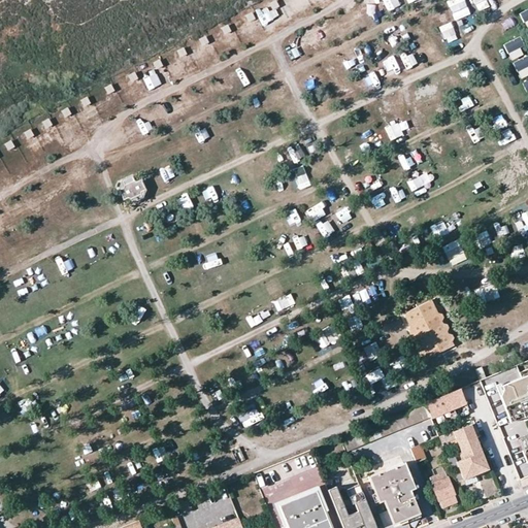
[(368,13),(381,7),(377,0),(361,0),(362,0),(368,13)]
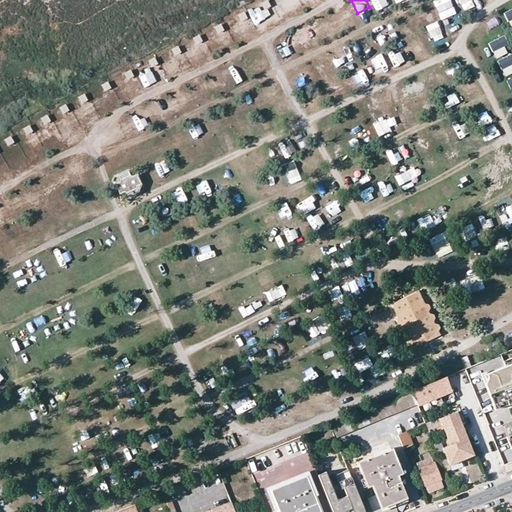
[(434,0),(442,20),(457,14),(452,0),(434,0)]
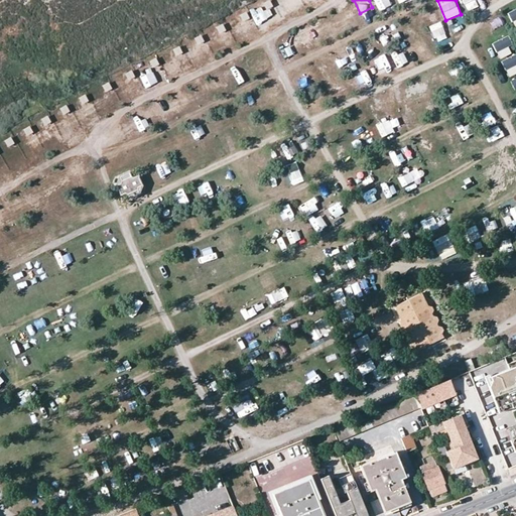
[(461,0),(468,12),(480,5),(477,0),(461,0)]
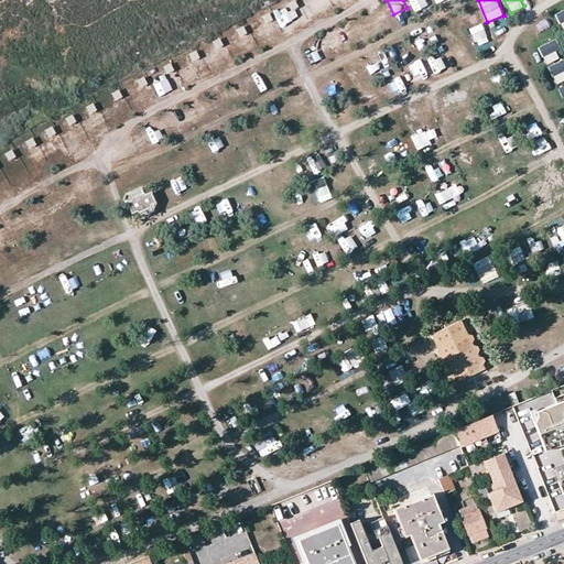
[(563,9),(554,14),(559,24),(563,21),(563,9)]
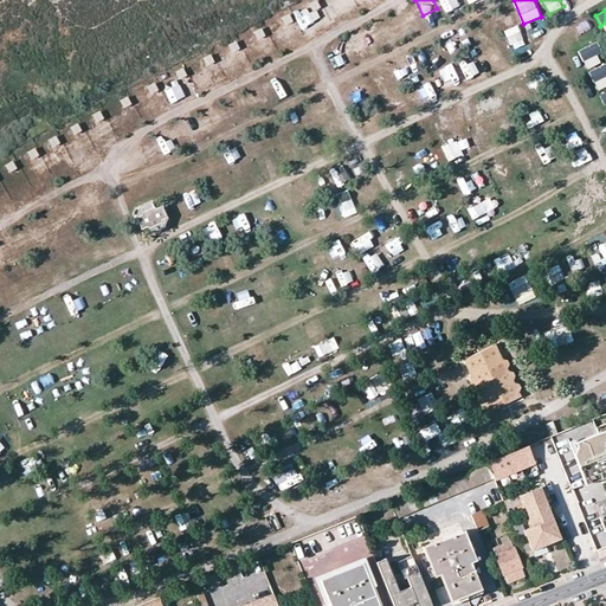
[(278,15),(271,18),(275,34),(283,33),(278,15)]
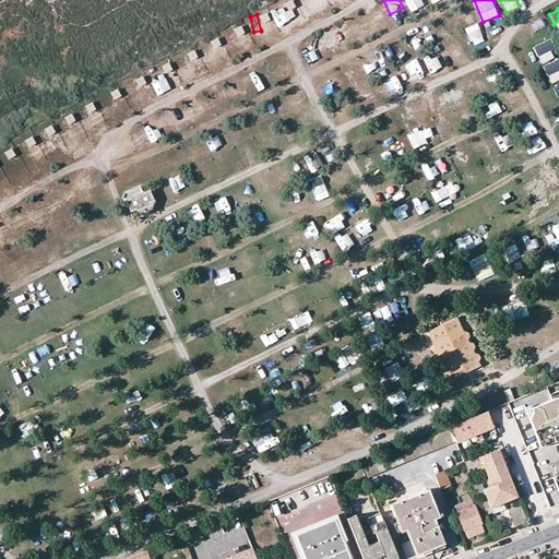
[(371,33),(383,26),(378,16),(366,23),(371,33)]
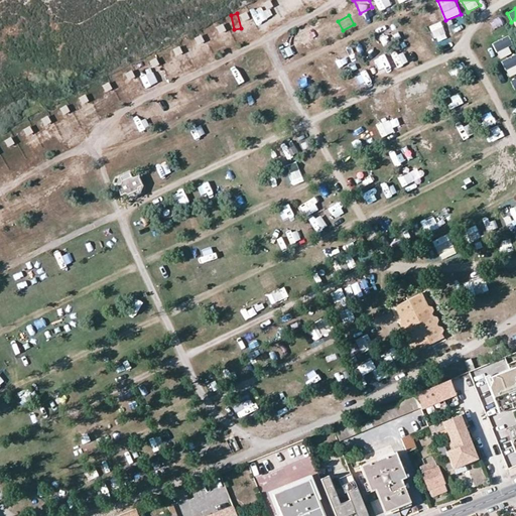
[(407,23),(398,25),(400,36),(410,34),(407,23)]
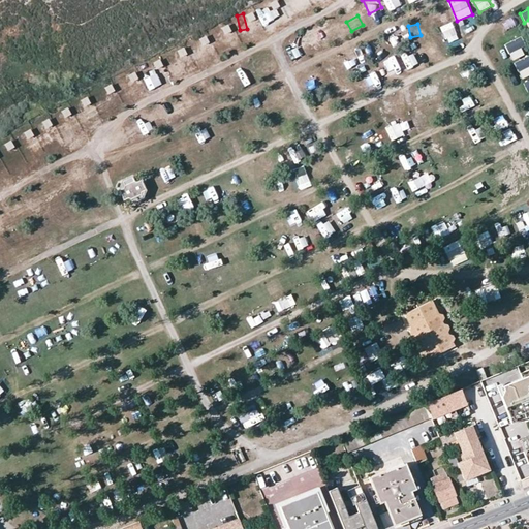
[(447,49),(467,39),(460,24),(439,33),(447,49)]
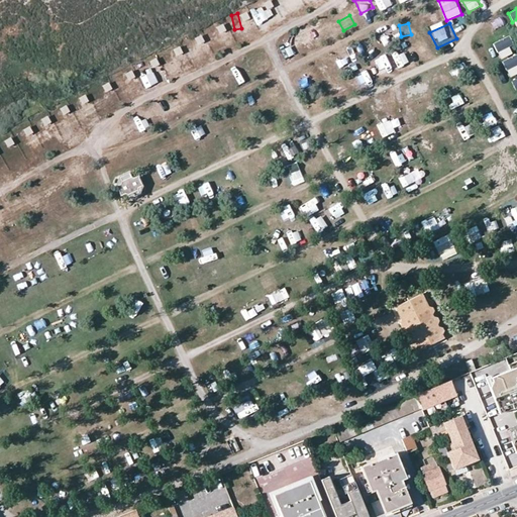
[(328,28),(331,37),(342,32),(339,24),(328,28)]
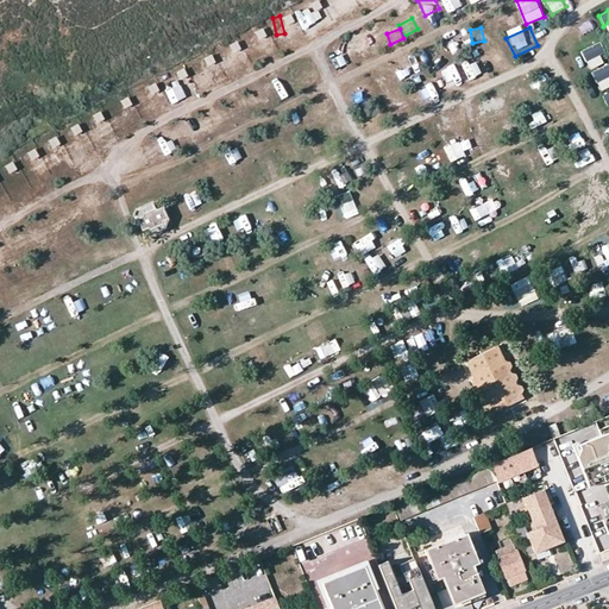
[(249,41),(231,48),(234,57),(252,50),(249,41)]
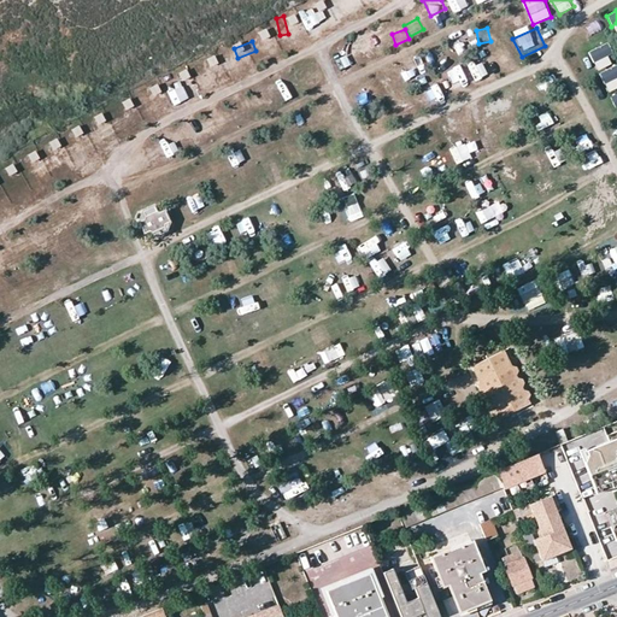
[(611,41),(588,52),(593,63),(616,52),(611,41)]
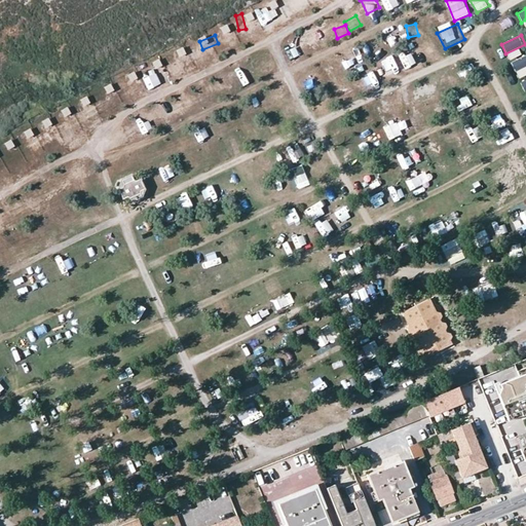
[(427,58),(439,53),(435,43),(423,47),(427,58)]
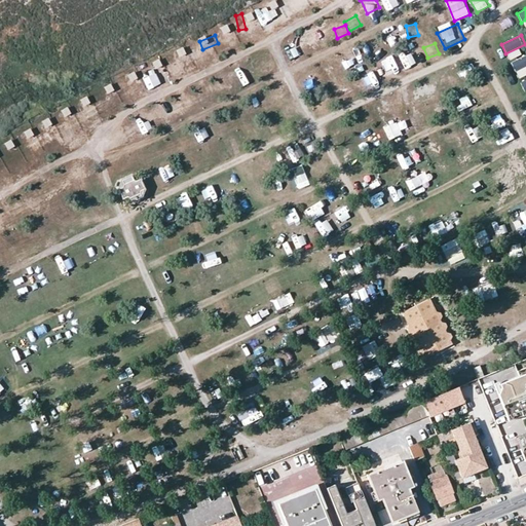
[(181,52),(187,65),(198,59),(193,47),(181,52)]
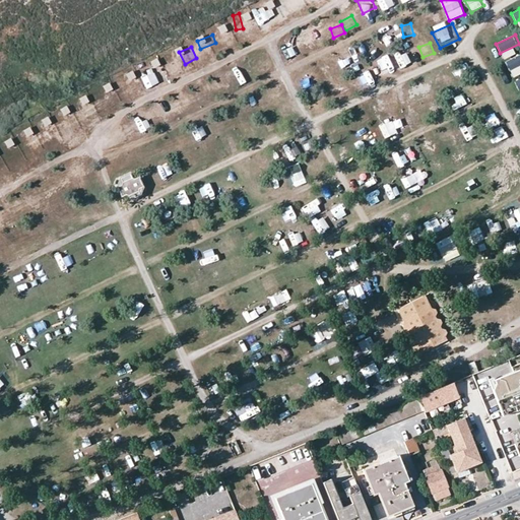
[(262,50),(250,57),(255,67),(267,61),(262,50)]
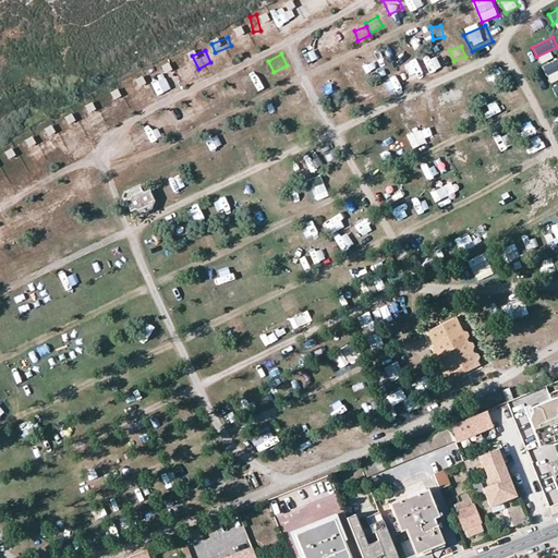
[(364,73),(378,68),(374,56),(360,61),(364,73)]
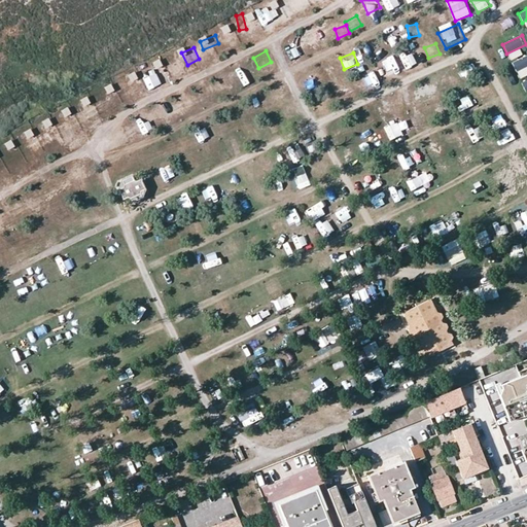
[(526,55),(512,63),(517,72),(526,66),(526,55)]
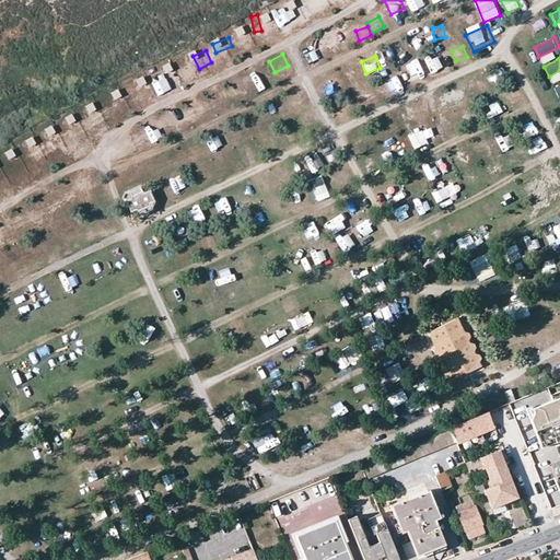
[(493,67),(494,76),(505,73),(503,65),(493,67)]
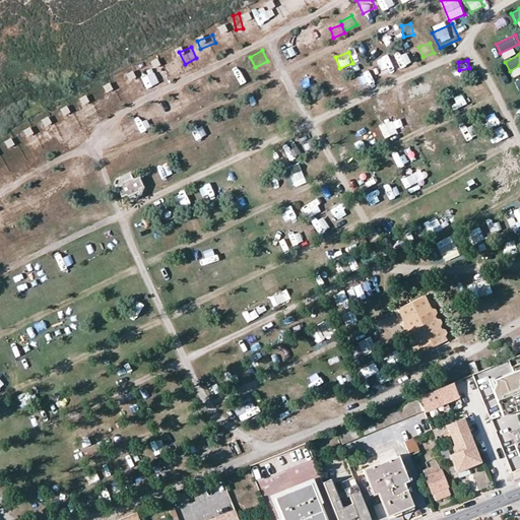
[(250,78),(245,66),(234,71),(238,82),(250,78)]
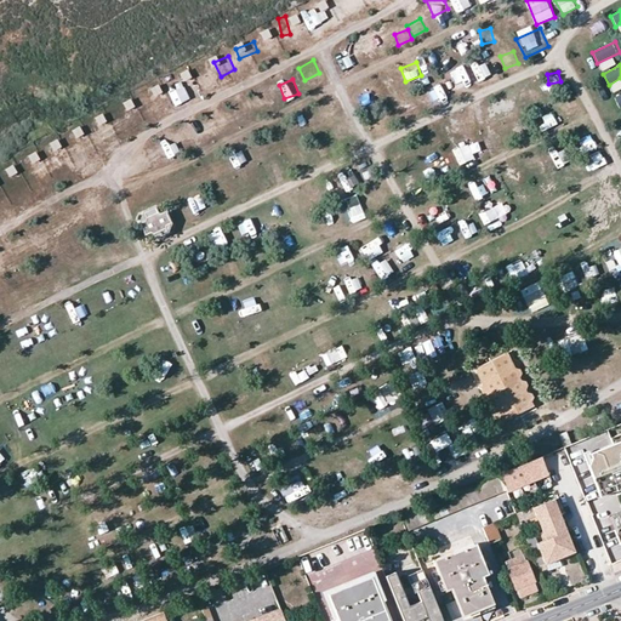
[(421,84),(427,106),(439,102),(433,80),(421,84)]
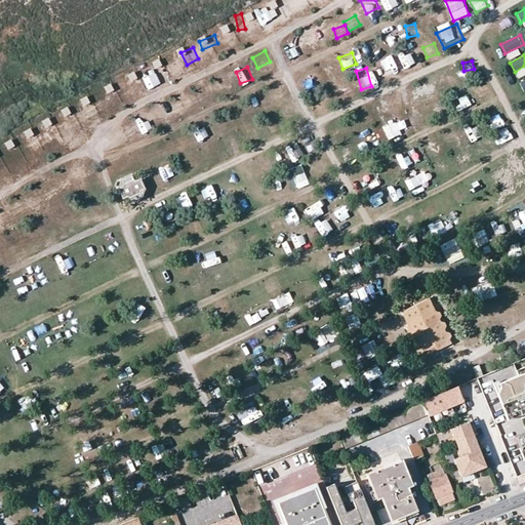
[(213,76),(220,94),(230,91),(223,73),(213,76)]
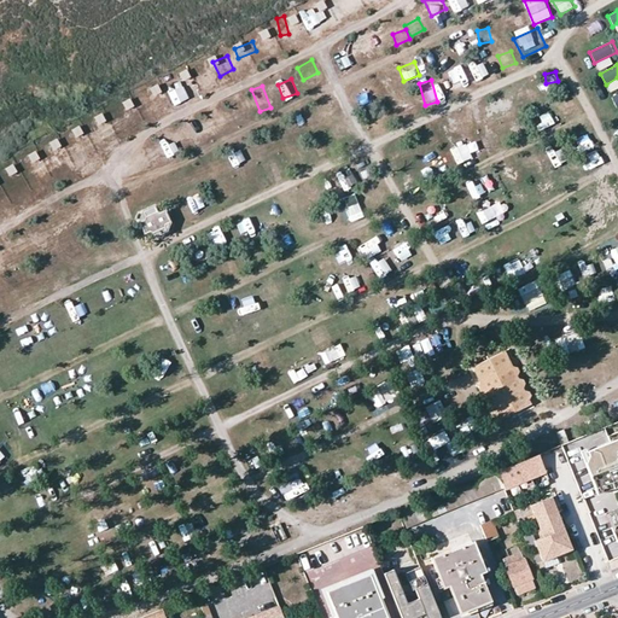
[(118,105),(123,116),(136,109),(132,98),(118,105)]
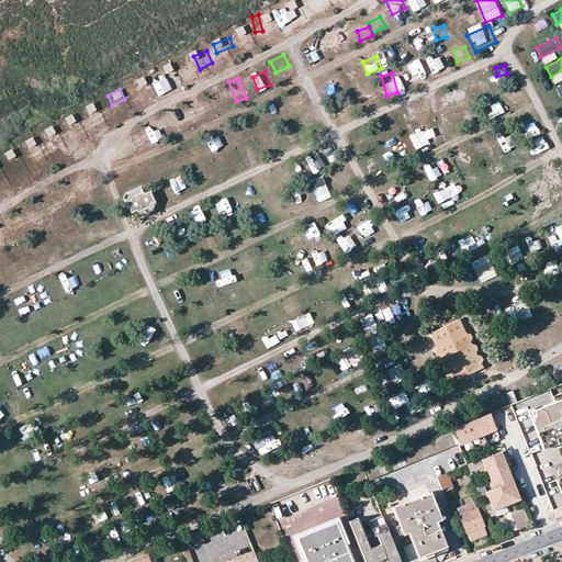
[(514,110),(525,105),(519,92),(508,98),(514,110)]
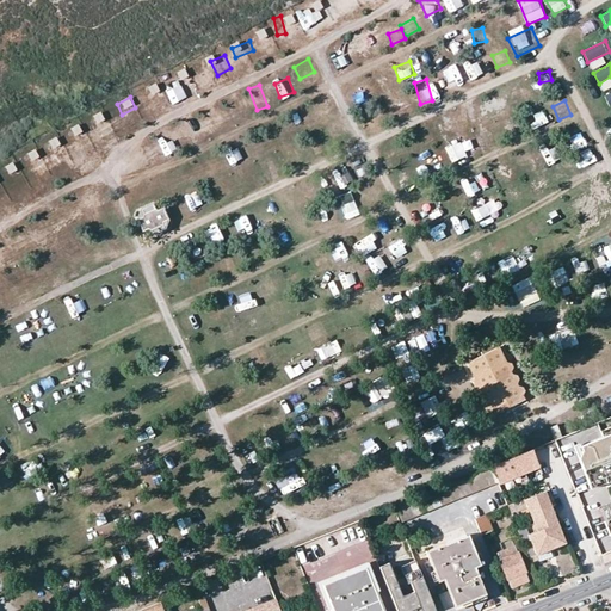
[(235,123),(250,116),(244,104),(229,111),(235,123)]
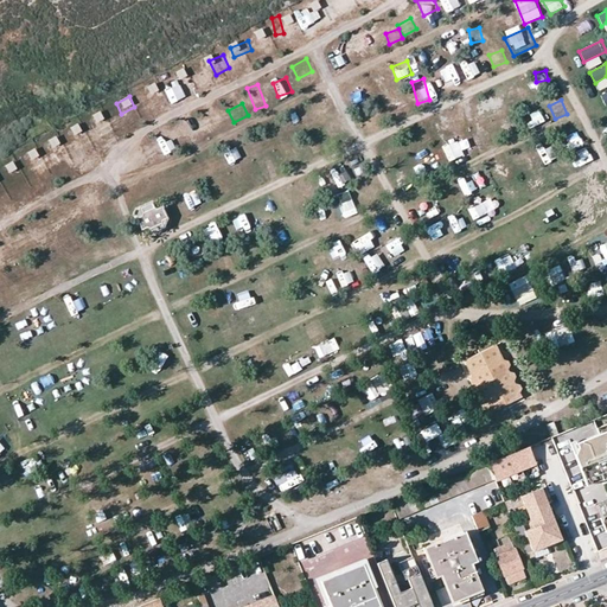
[(479,107),(461,115),(465,126),(484,117),(479,107)]
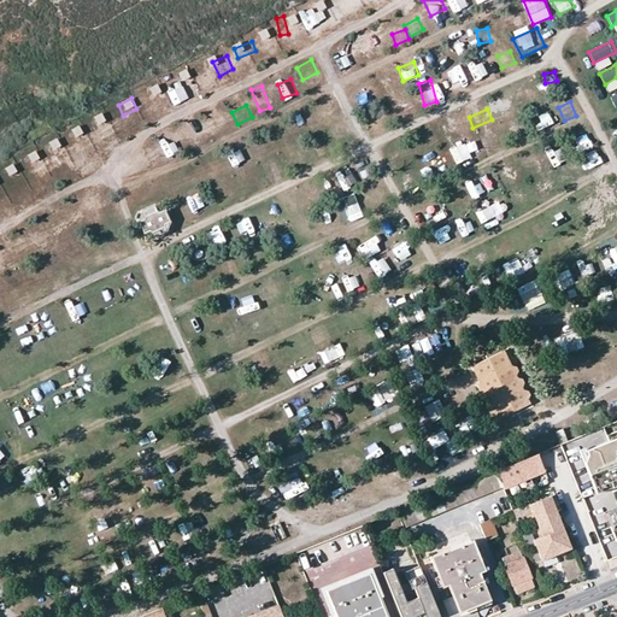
[(312,112),(301,118),(306,130),(318,124),(312,112)]
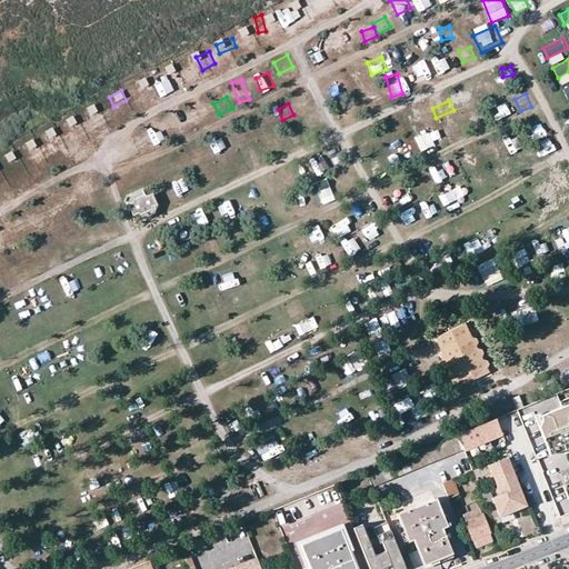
[(338,110),(341,120),(353,117),(350,106),(338,110)]
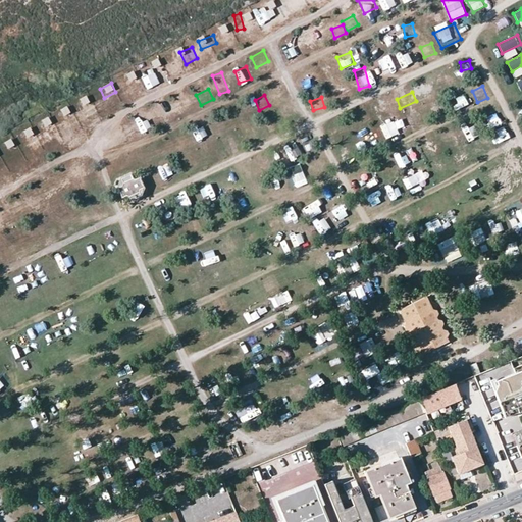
[(430,113),(440,110),(437,99),(427,102),(430,113)]
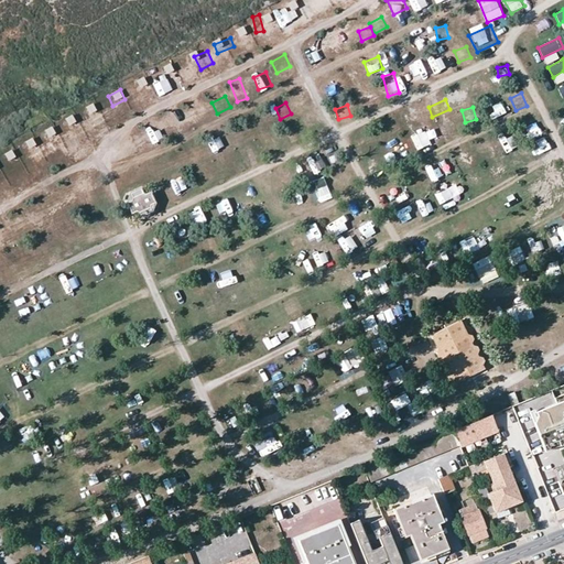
[(97,108),(82,116),(87,128),(102,120),(97,108)]
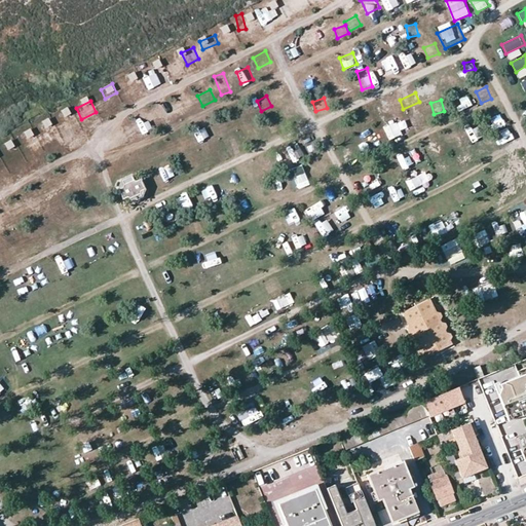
[(292,104),(279,109),(285,122),(298,117),(292,104)]
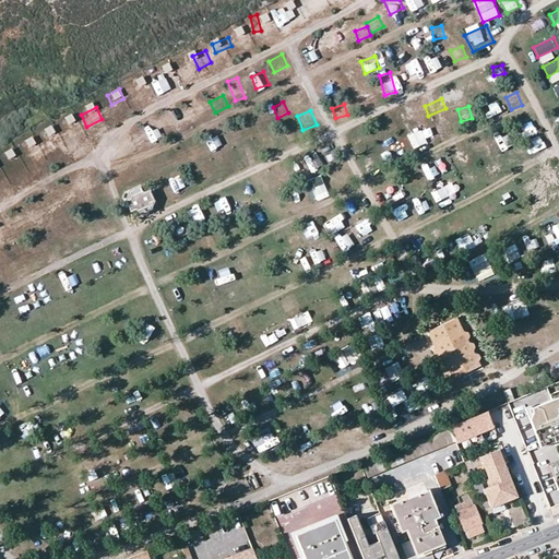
[(151,134),(159,131),(155,119),(146,122),(151,134)]
